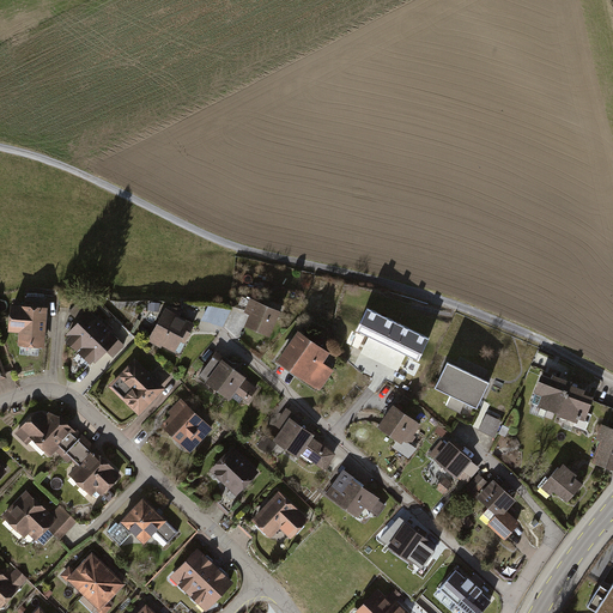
[(83,346),(103,325),(87,309),(90,307),(82,299),(70,311),(80,322),(70,334),(71,335),(70,337),(80,346),(82,345),(83,346)]
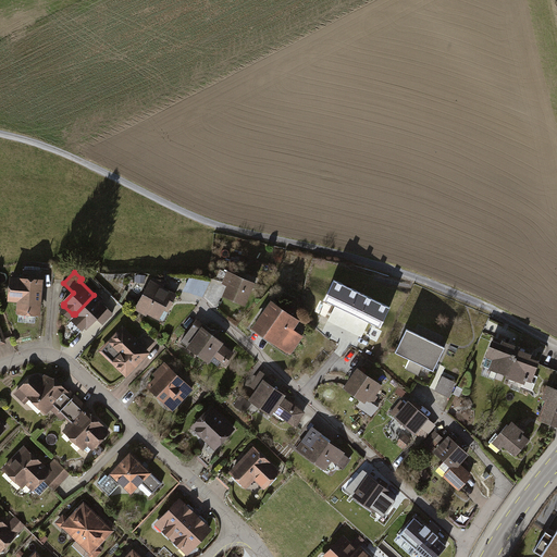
[(224,296),(244,304),(252,283),(229,273),(224,282),(229,284),(224,296)]
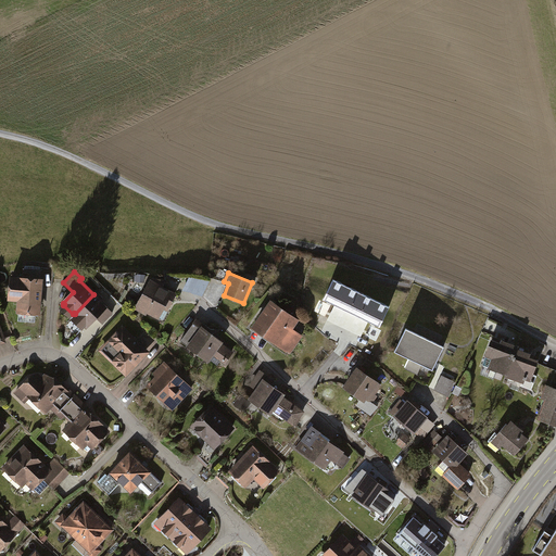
[(38,313),(40,280),(11,278),(11,289),(14,289),(14,299),(20,300),(19,311),(38,313)]
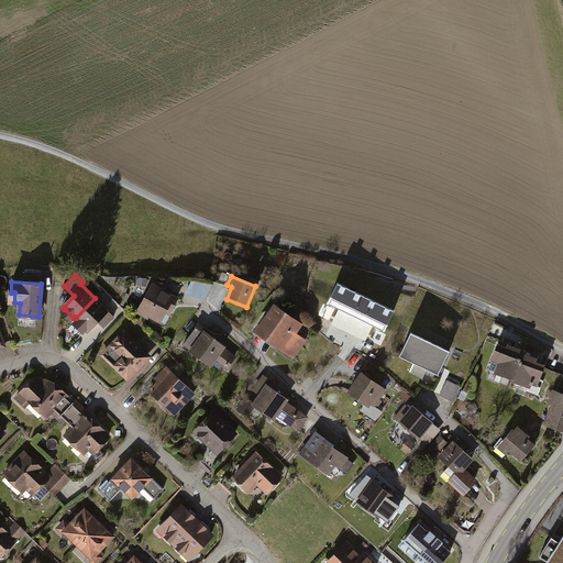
[(148,315),(159,321),(166,309),(169,311),(177,299),(164,291),(167,284),(154,282),(138,311),(147,317),(148,315)]
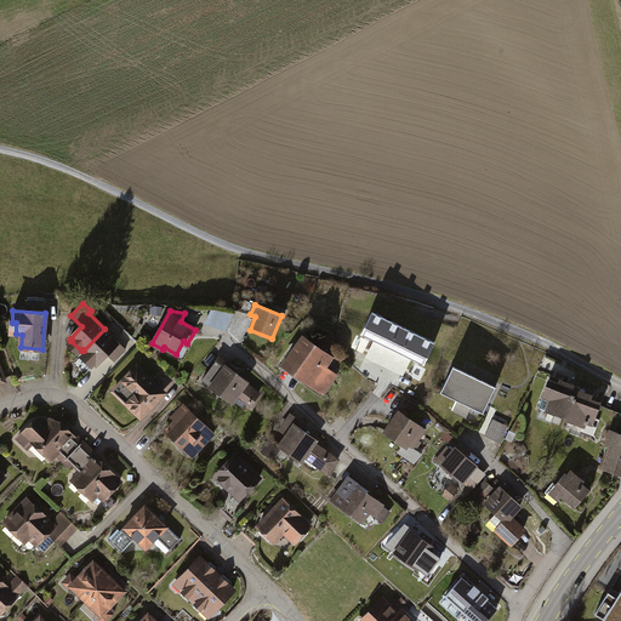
[(362,334),(392,349),(403,328),(372,313),(362,334)]
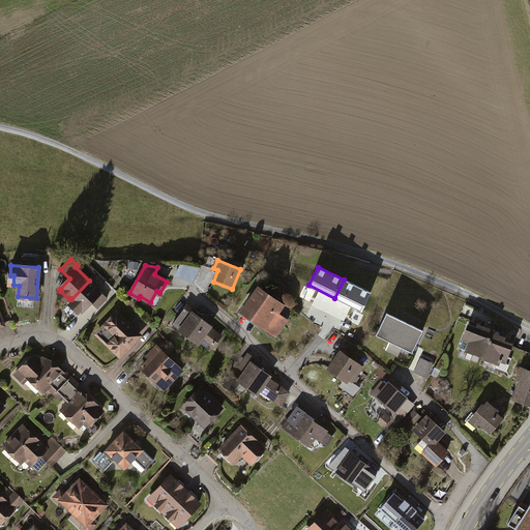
[(194,271),(181,270),(180,277),(193,278),(194,271)]
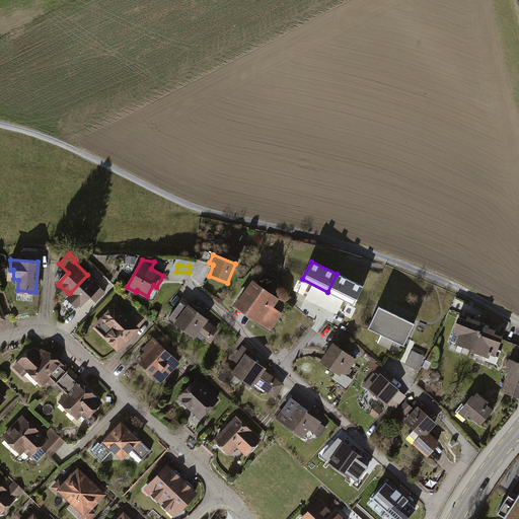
[(363,287),(337,274),(327,292),(354,305),(363,287)]
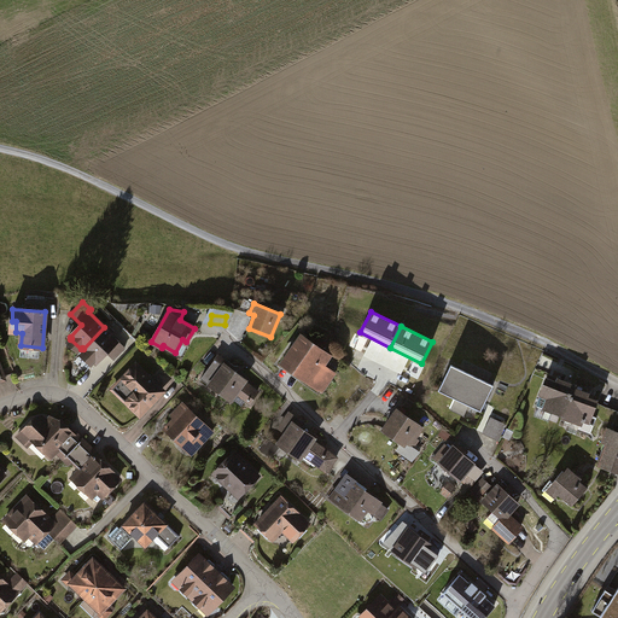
[(124,348),(104,327),(83,349),(85,350),(83,351),(94,362),(95,361),(97,362),(106,353),(114,360),(124,348)]
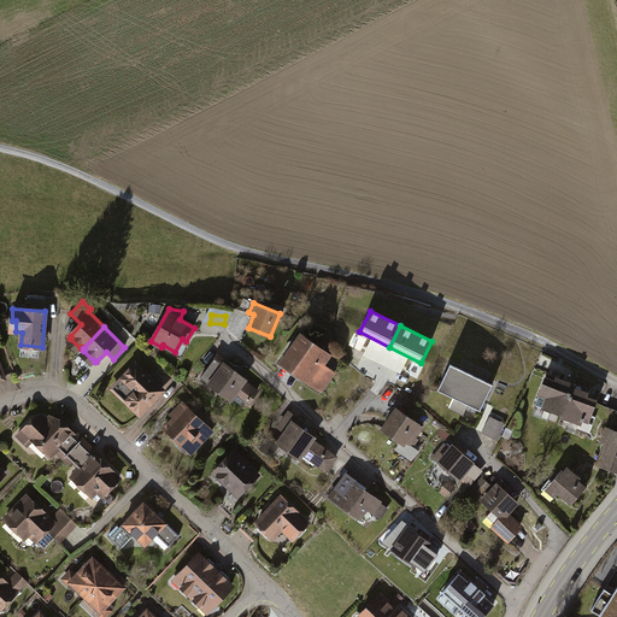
[(330,357),(301,336),(282,363),(300,375),(304,370),(313,376),(310,382),(321,389),(333,374),(323,366),(330,357)]
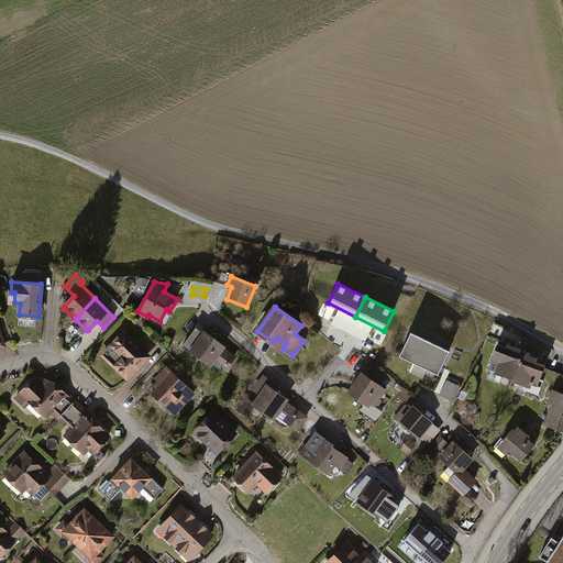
[(223,346),(205,332),(203,334),(196,329),(184,344),(210,365),(216,357),(227,366),(234,356),(222,348),(223,346)]
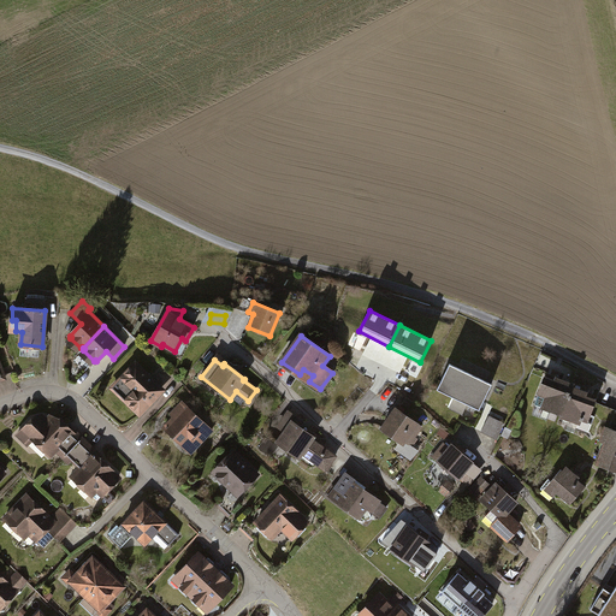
[(134,391),(125,400),(140,414),(157,396),(155,395),(159,390),(152,383),(152,375),(148,375),(135,363),(122,378),(134,391)]
